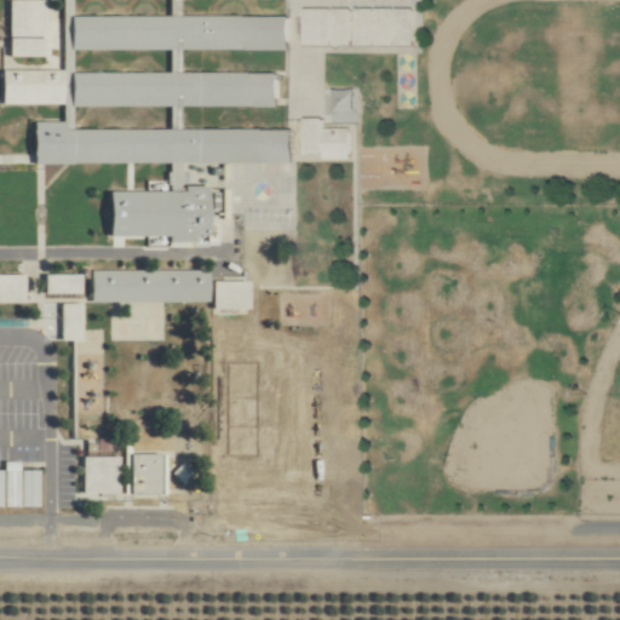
[(63,0),(76,4),(58,75),(10,63),(1,95),(68,113),(65,125),(40,119),(33,145),(170,181),(166,197),(118,184),(107,227),(200,251),(222,165),(285,182),(296,143),(181,114),(172,91),(274,116),(282,85),(182,59),(188,36),(283,61),(292,30),(181,1),(179,0),(263,0),(270,3),(270,0),(63,0)]
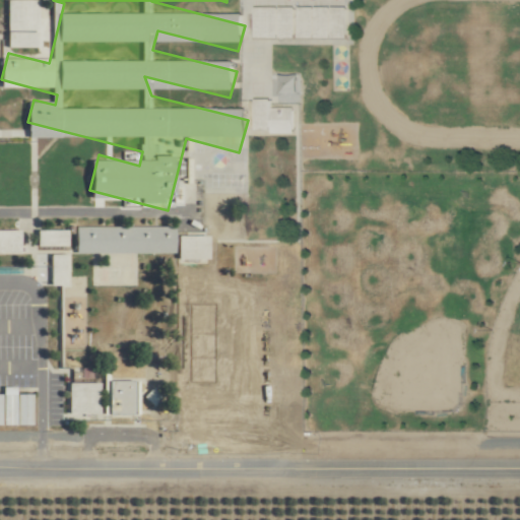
[(8,0),(8,48),(40,48),(39,0),(8,0)]
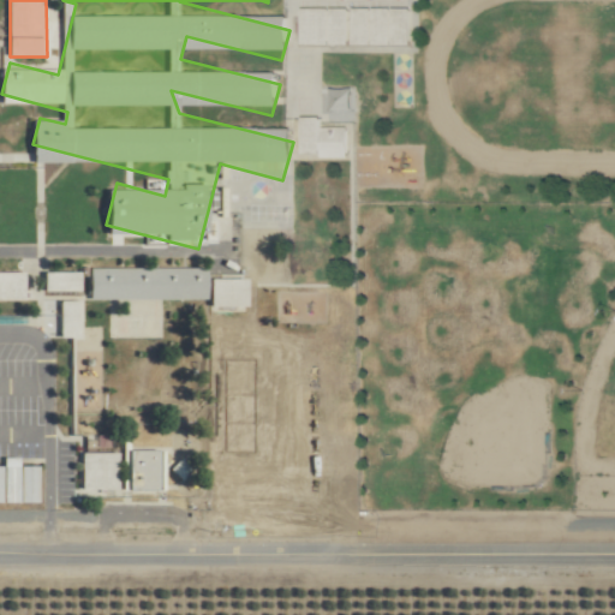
[(412,45),(413,7),(303,7),(303,45),(412,45)]
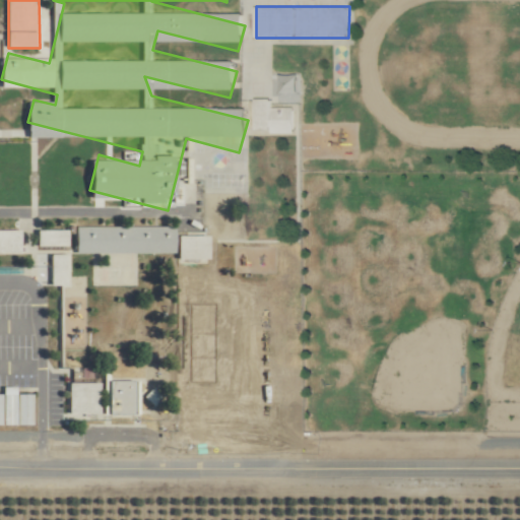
[(297,133),(297,106),(272,106),(272,98),(256,98),(256,133),(297,133)]
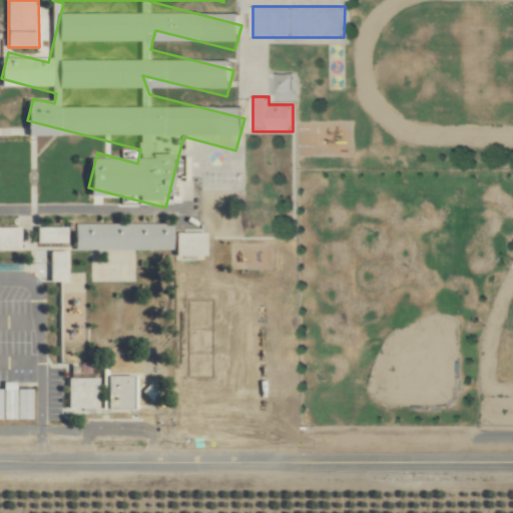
[(173,249),(173,223),(76,223),(76,249),(173,249)]
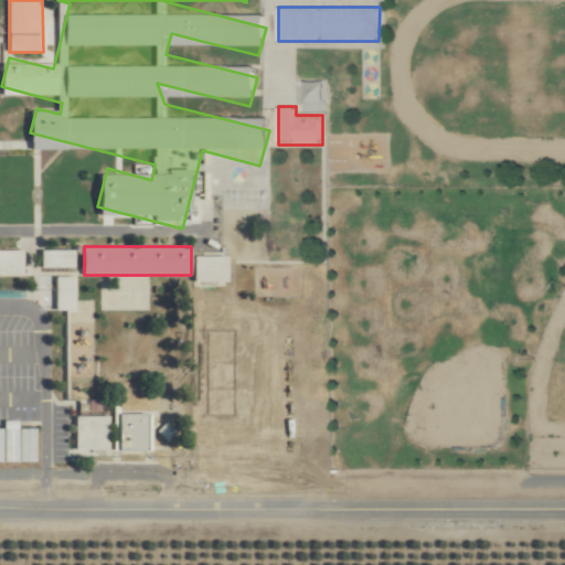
[(75,267),(75,248),(42,248),(42,267),(75,267)]
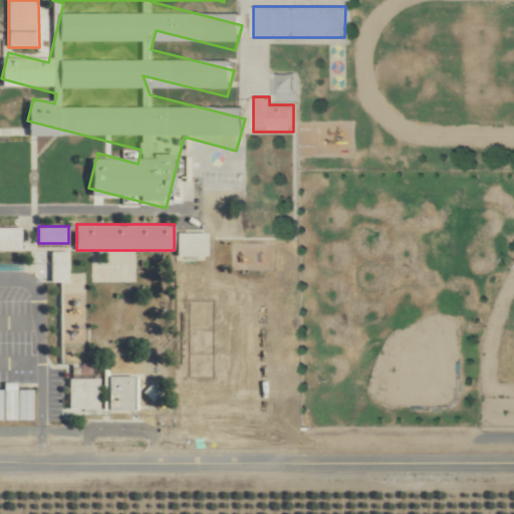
[(0,227),(0,251),(21,251),(21,228),(0,227)]
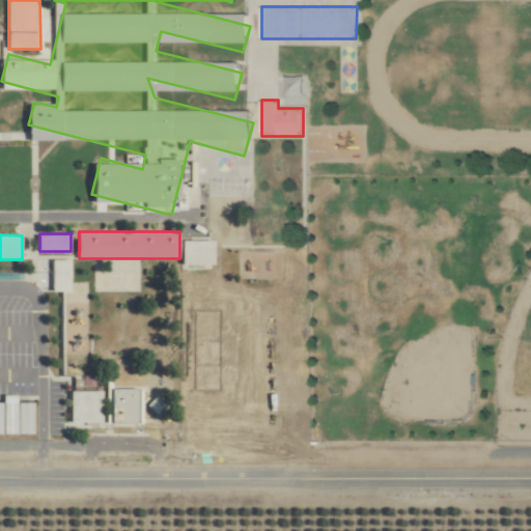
[(215,240),(183,240),(183,267),(215,267),(215,240)]
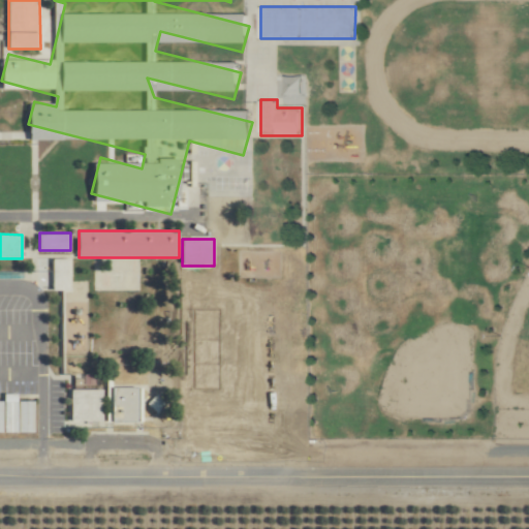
[(43,258),(43,289),(69,289),(69,258),(43,258)]
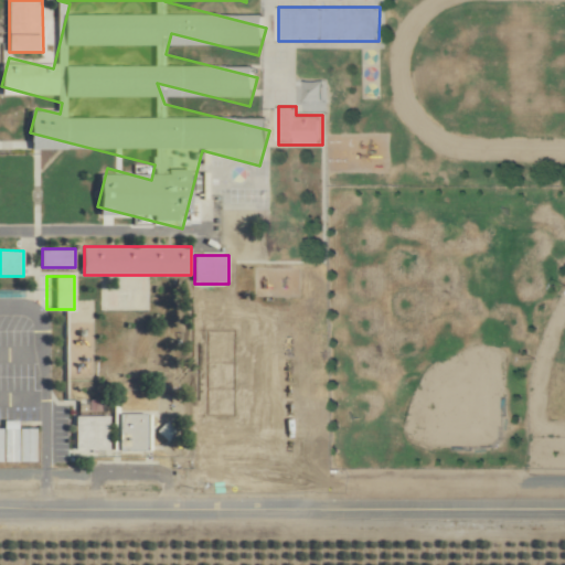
[(153,414),(117,414),(117,451),(153,451),(153,414)]
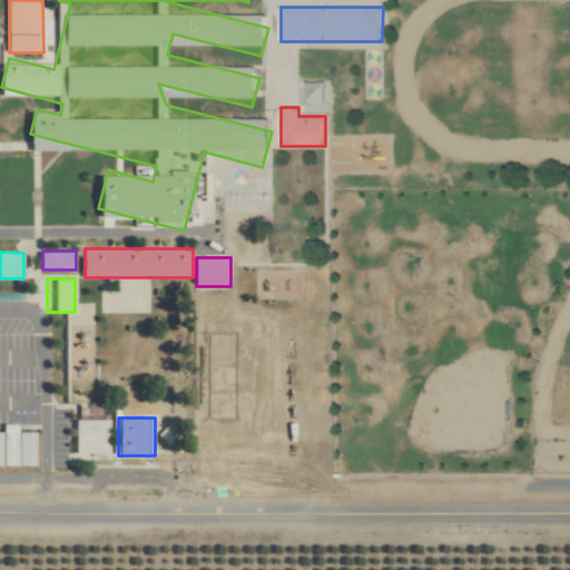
[(111,420),(77,420),(77,454),(111,454),(111,420)]
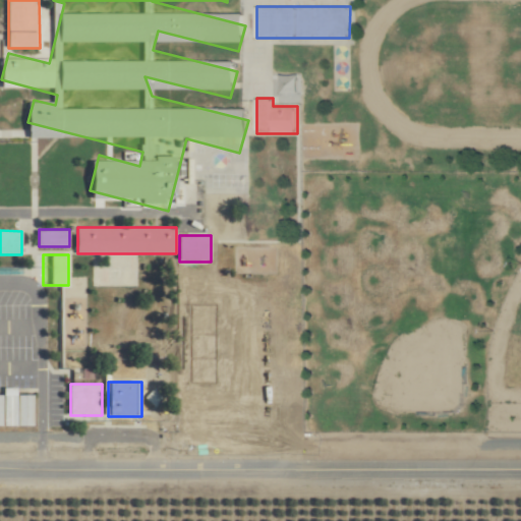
[(18,396),(18,389),(5,389),(4,395),(0,395),(0,425),(35,426),(35,396),(18,396)]
